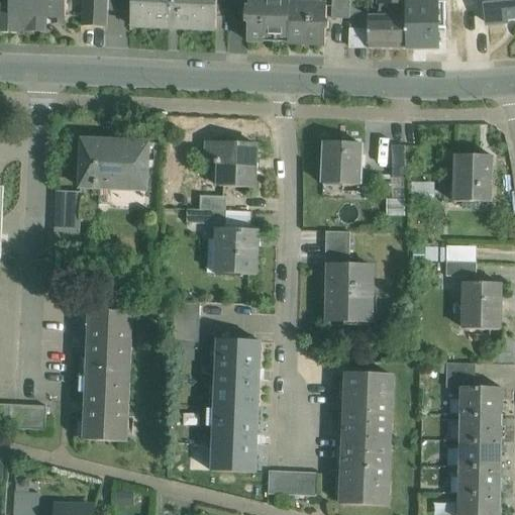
[(8,13),(8,0),(0,0),(0,28),(17,29),(17,25),(26,26),(26,28),(43,29),(43,15),(34,14),(8,13)]
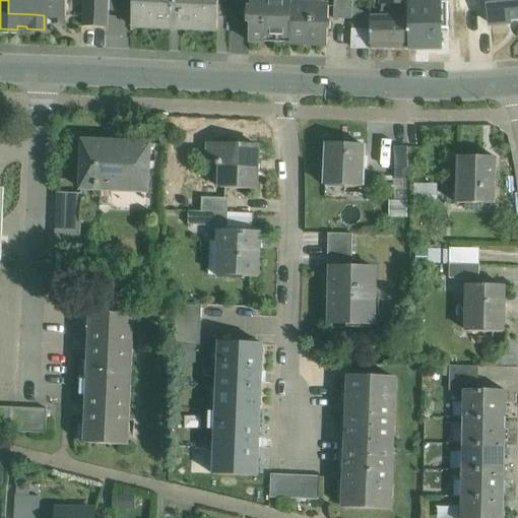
[(35,14),(36,0),(8,0),(8,13),(35,14)]
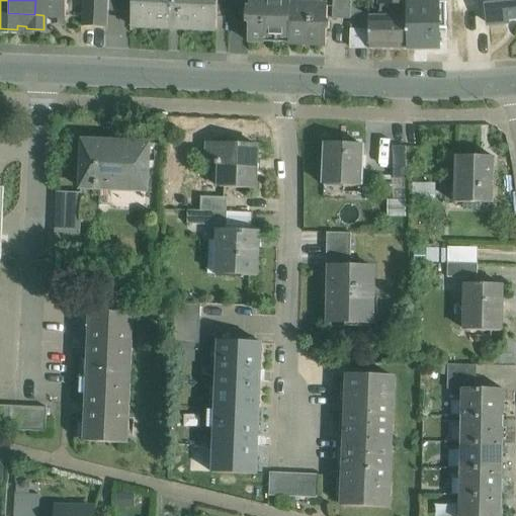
[(35,0),(34,14),(44,15),(64,16),(65,0),(35,0)]
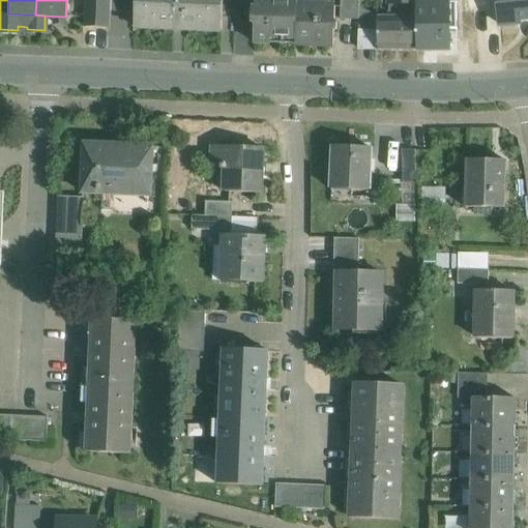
[(83,0),(82,24),(108,25),(109,9),(109,0),(83,0)]
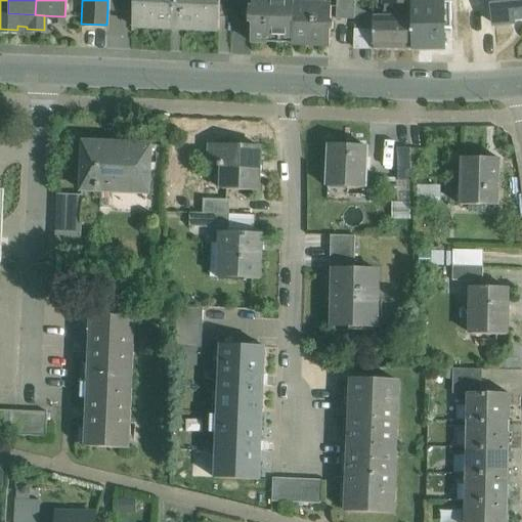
[(107,0),(107,9),(132,10),(132,0),(107,0)]
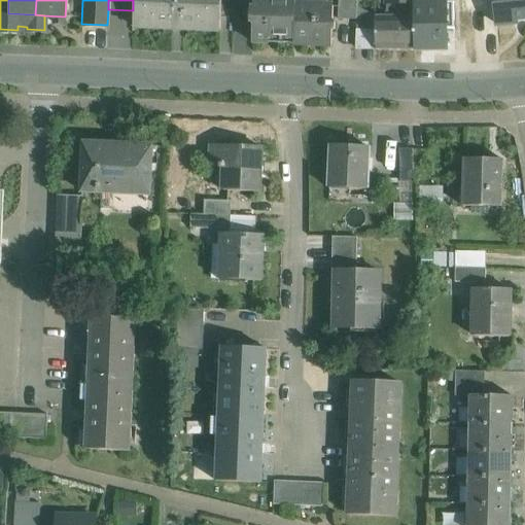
[(133,0),(133,10),(132,26),(218,29),(219,0),(133,0)]
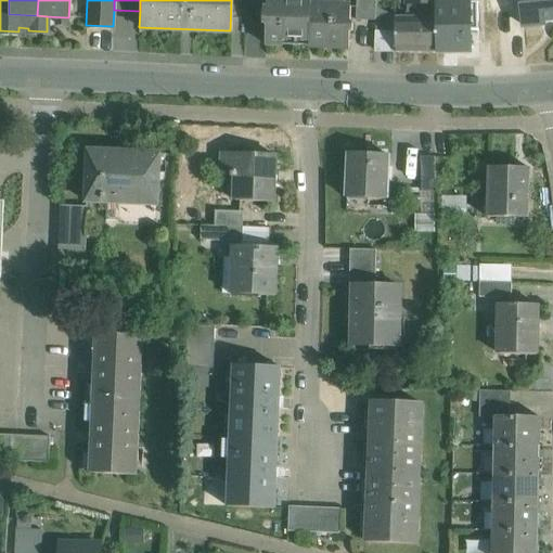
[(266,0),(266,8),(262,8),(261,21),(265,21),(264,42),(282,43),(282,37),(308,38),(309,3),(309,0),(266,0)]
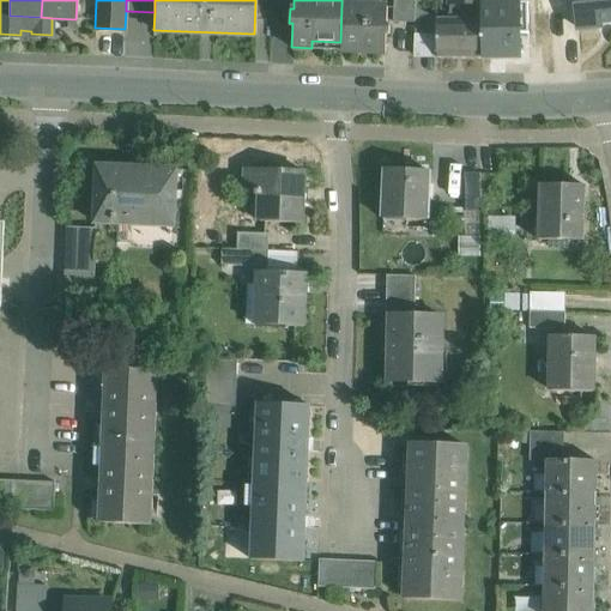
[(392,0),(392,20),(413,20),(413,0),(392,0)]
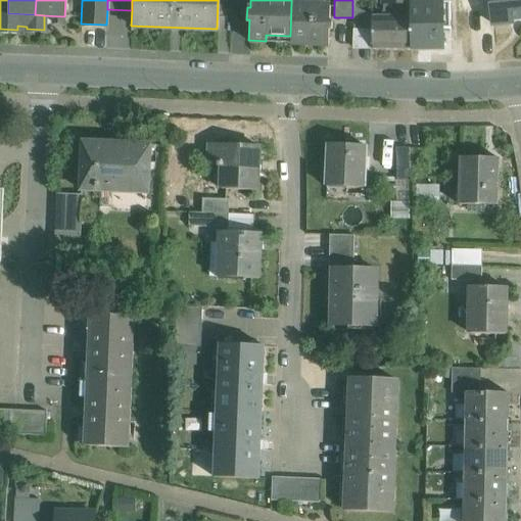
[(438,1),(438,27),(448,27),(448,0),(438,1)]
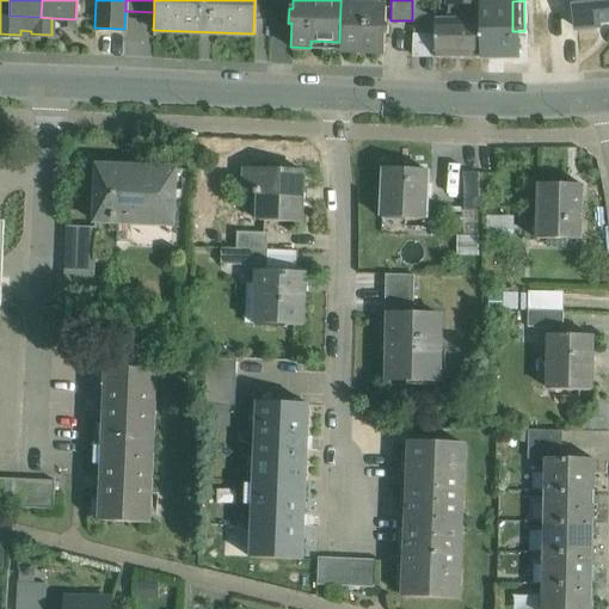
[(572,0),(576,28),(578,28),(577,26),(596,24),(596,25),(597,25),(597,19),(608,18),(608,0),(572,0)]
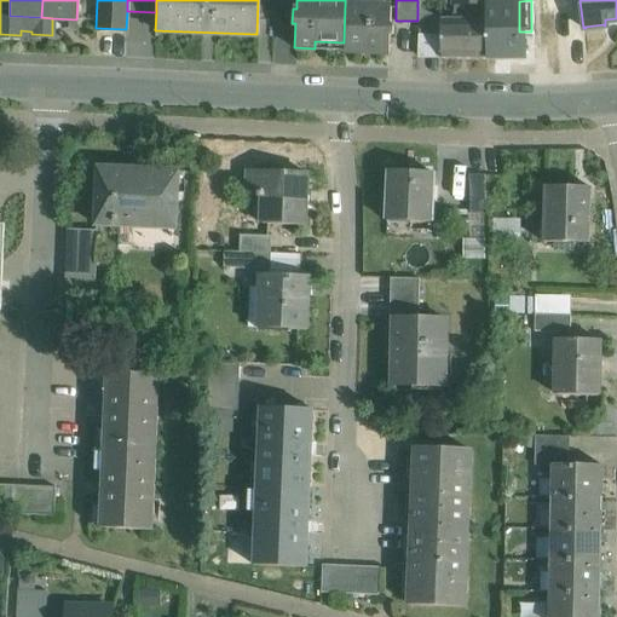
[(470,18),(439,18),(440,56),(439,57),(485,57),(484,1),(470,1),(470,18)]
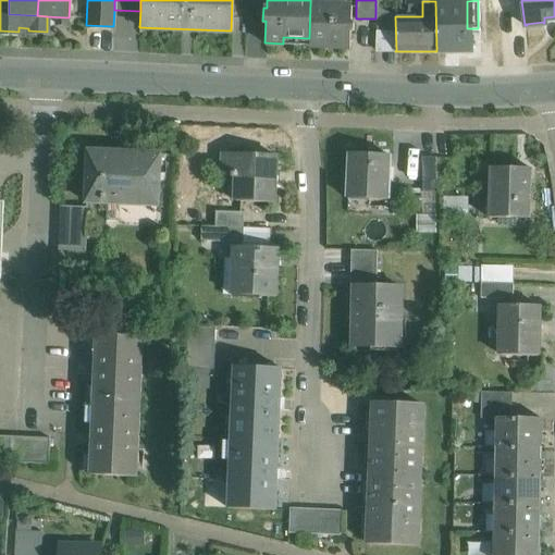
[(435,1),(436,51),(467,50),(467,28),(467,1),(435,1)]
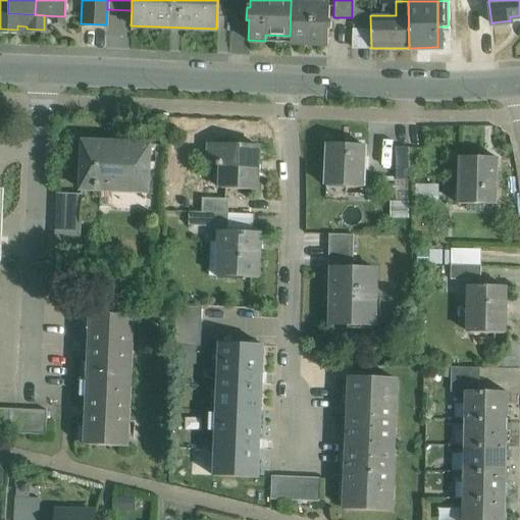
[(328,5),(291,3),(290,36),(290,42),(327,43),(327,30),(330,27),(330,21),(328,18),(328,5)]
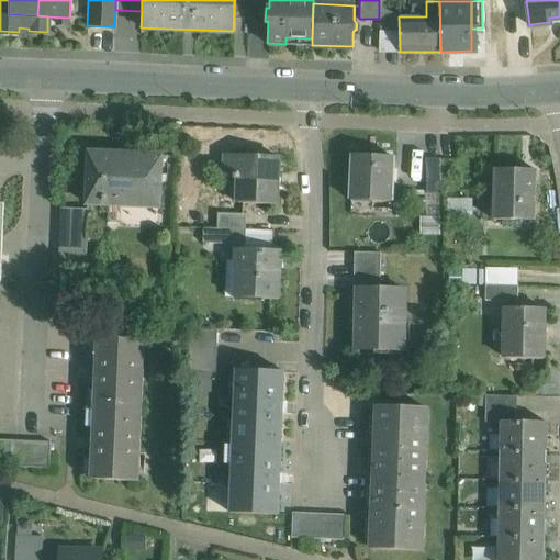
[(161,154),(86,149),(82,204),(159,209),(161,154)]
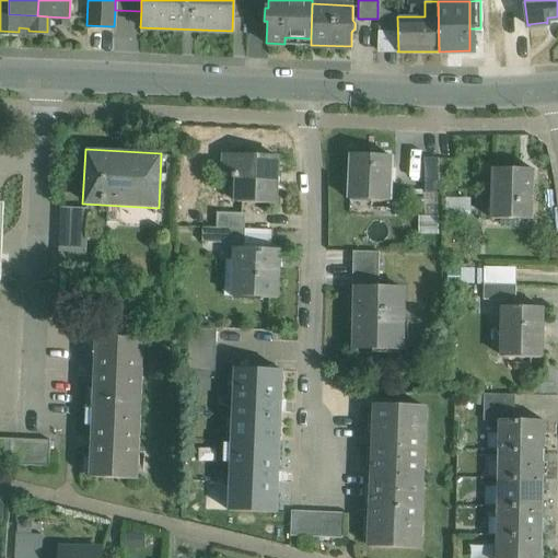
[(390,153),(351,150),(349,197),(387,199),(390,153)]
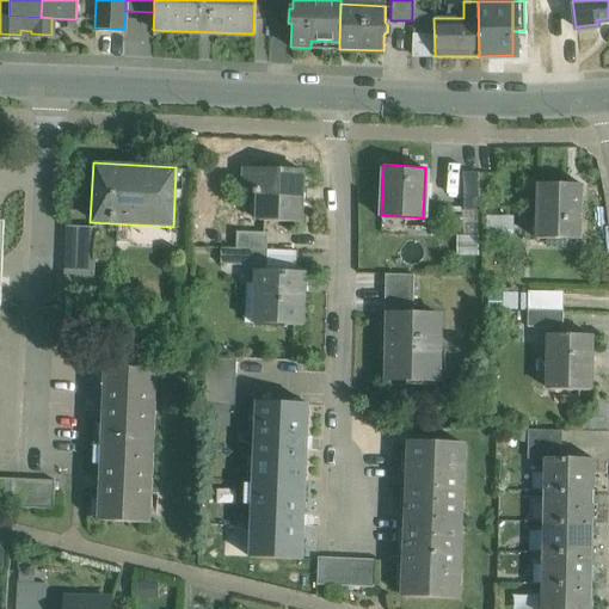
[(300,168),(245,165),(244,189),(251,190),(251,197),(258,198),(258,219),(297,220),(300,168)]
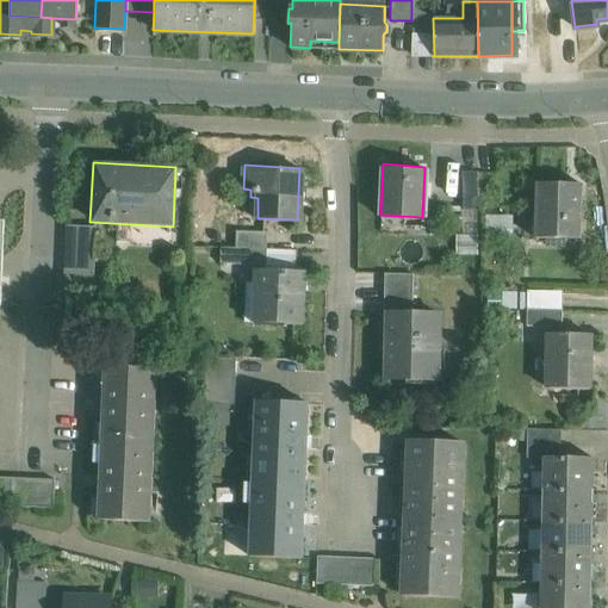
[(476,171),(461,171),(463,209),(477,209),(476,171)]
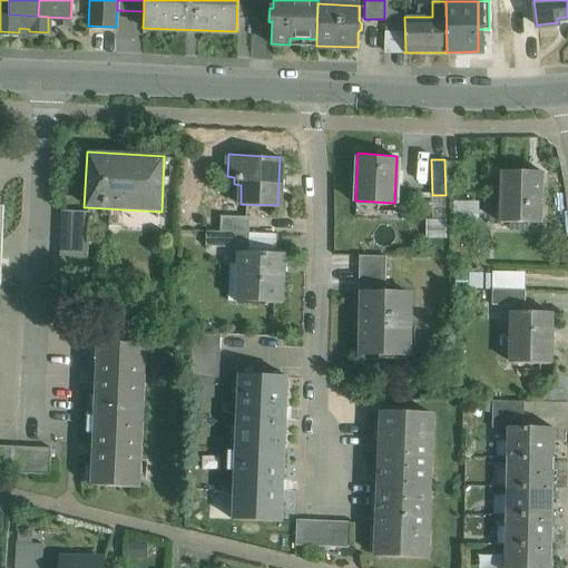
[(545,172),(501,172),(501,222),(544,223),(545,172)]
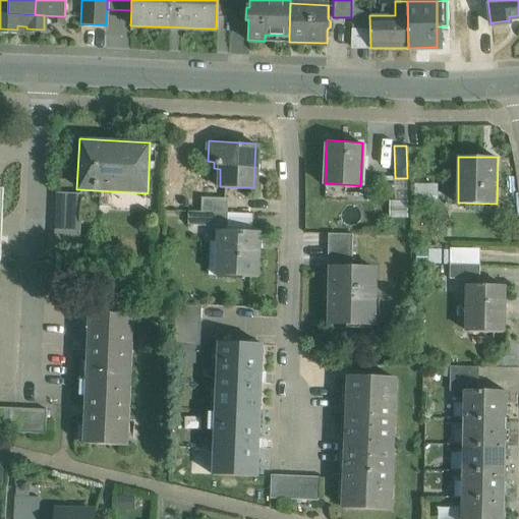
[(78,193),(55,193),(54,245),(76,246),(78,193)]
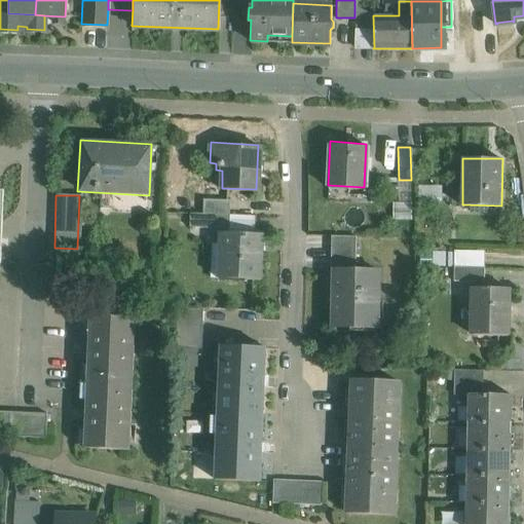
[(229,198),(201,197),(201,213),(228,214),(229,198)]
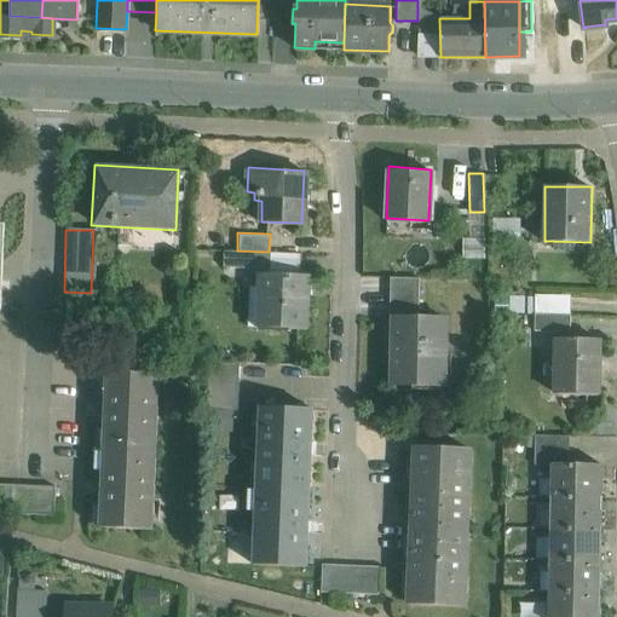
[(269,252),(237,251),(237,265),(269,266),(269,252)]
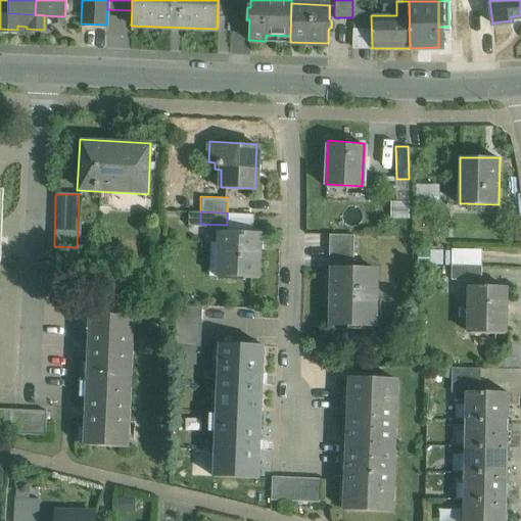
[(258,231),(219,230),(218,273),(256,275),(258,231)]
